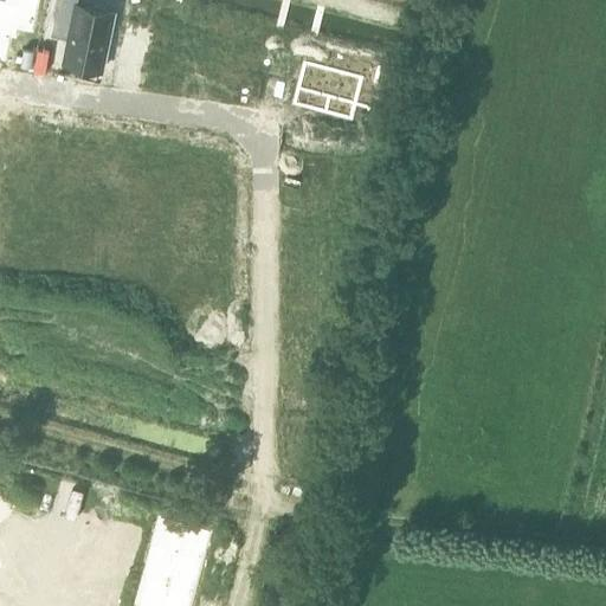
[(0,0),(0,60),(6,63),(11,40),(15,42),(18,31),(33,34),(39,0),(5,0),(5,2),(0,0)]
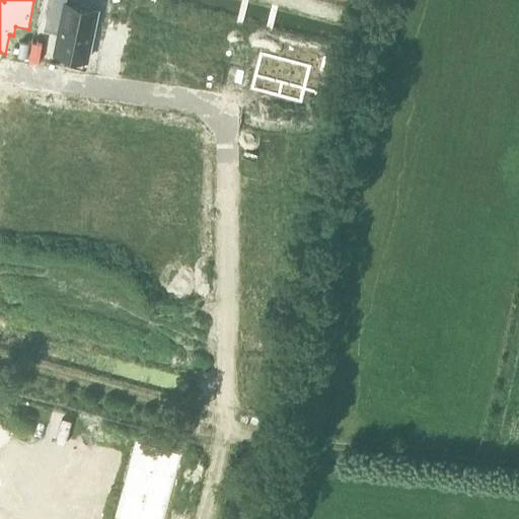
[(50,0),(47,17),(47,18),(61,21),(59,33),(55,54),(87,61),(97,11),(66,4),(66,0),(50,0)]
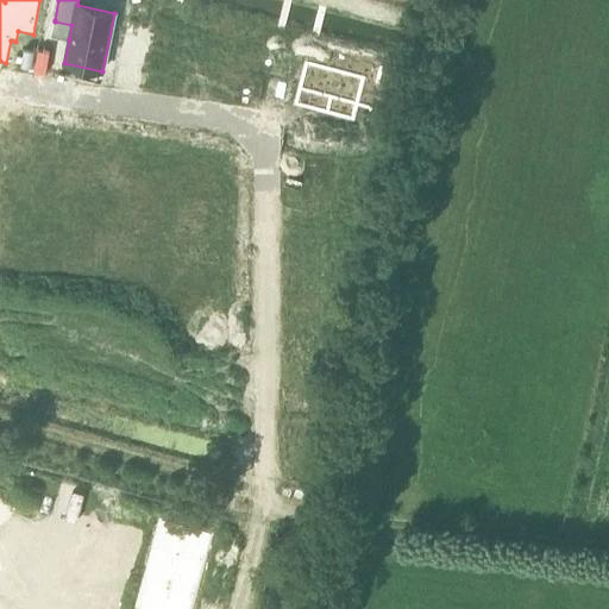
[(145,19),(133,71),(170,80),(182,27),(145,19)]
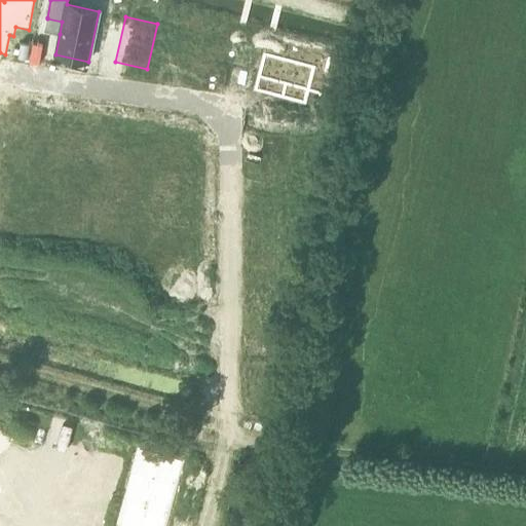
[(196,33),(186,78),(219,85),(224,59),(228,59),(228,58),(225,57),(228,40),(196,33)]
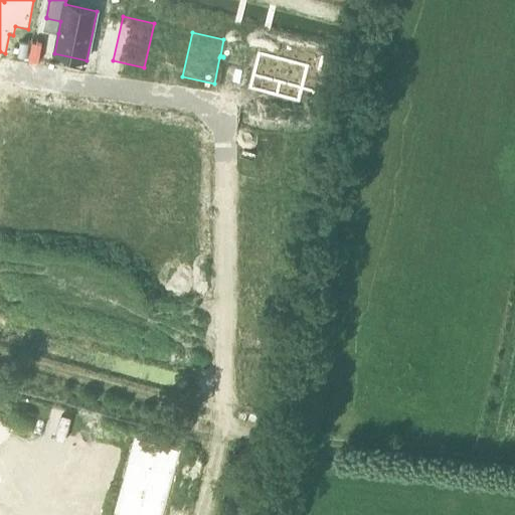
[(259,53),(248,91),(300,103),(309,66),(259,53)]
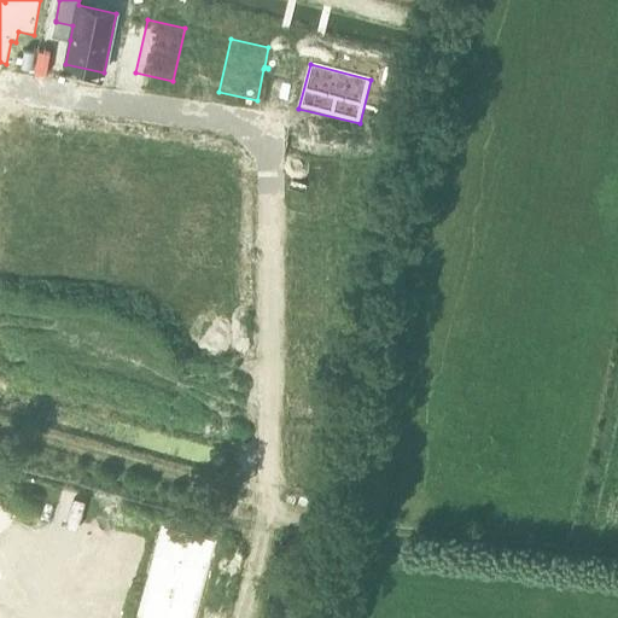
[(321,130),(321,155),(368,156),(368,132),(321,130)]
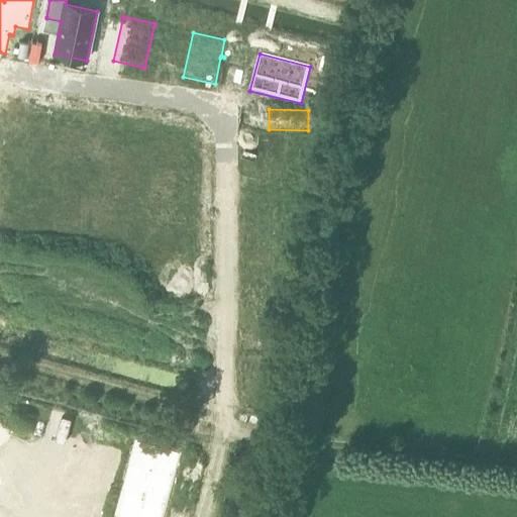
[(6,180),(3,197),(11,198),(14,181),(6,180)]
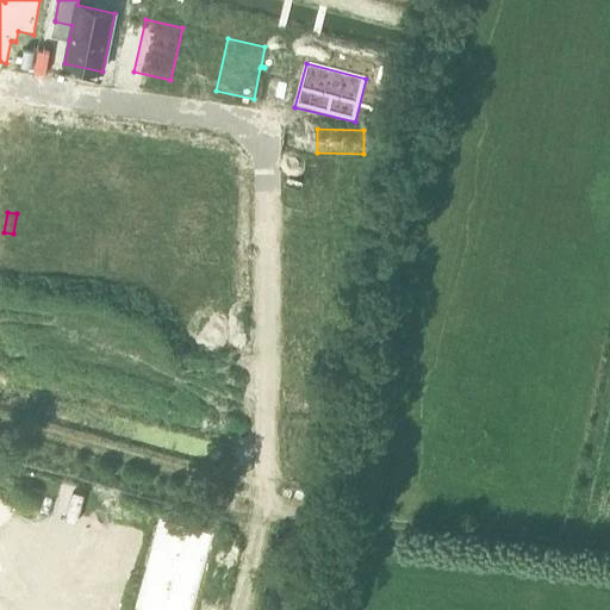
[(17,213),(13,234),(23,235),(26,215),(17,213)]
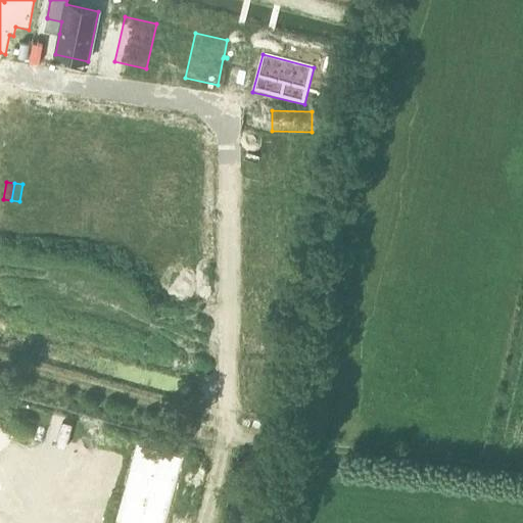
[(47,188),(44,205),(52,207),(55,190),(47,188)]
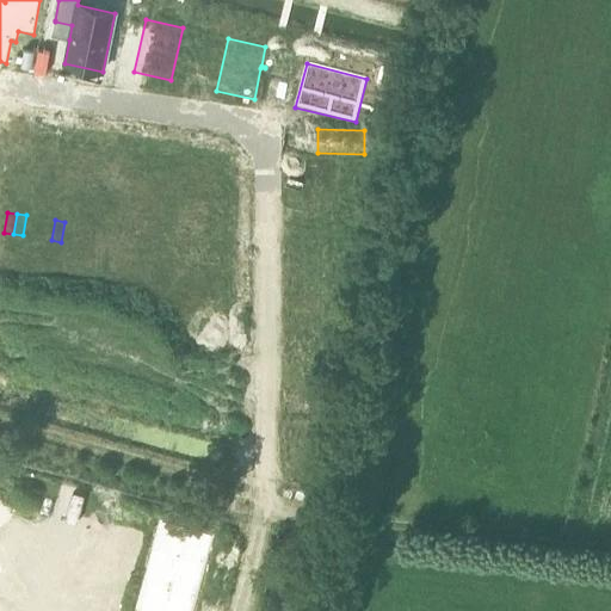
[(65,222),(61,242),(72,244),(74,223),(65,222)]
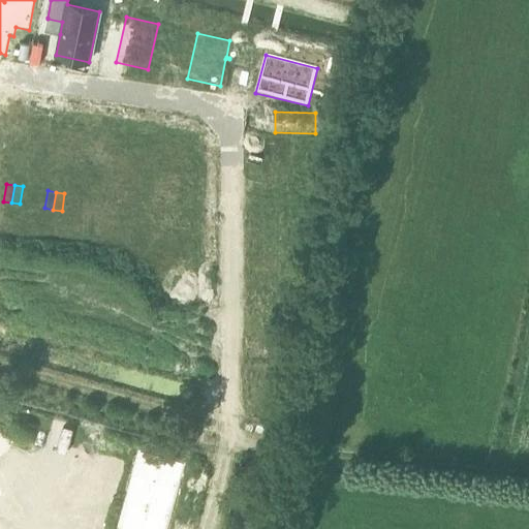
[(90,197),(88,215),(96,216),(99,199),(90,197)]
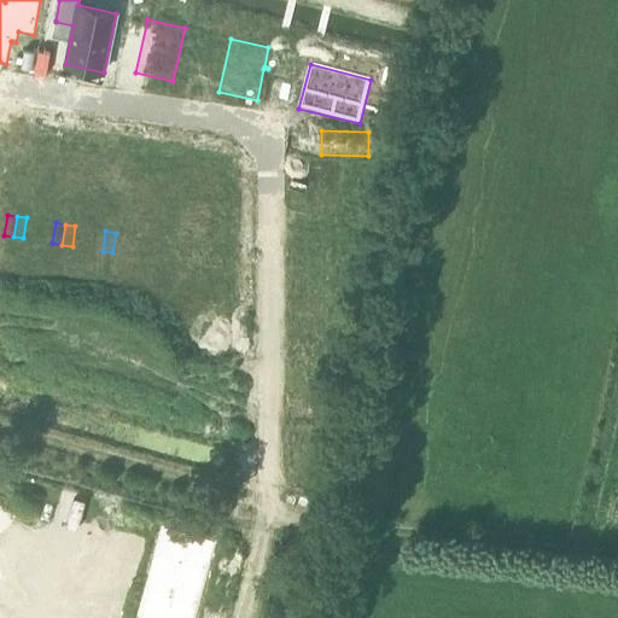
[(116,233),(112,252),(122,255),(126,234),(116,233)]
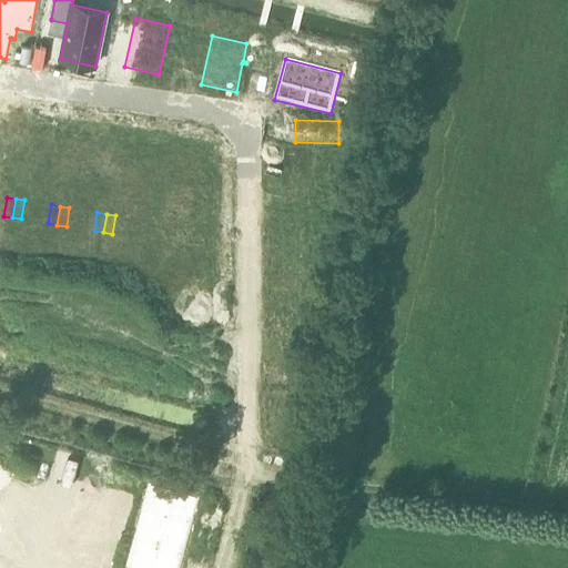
[(101,242),(101,251),(120,251),(120,242),(101,242)]
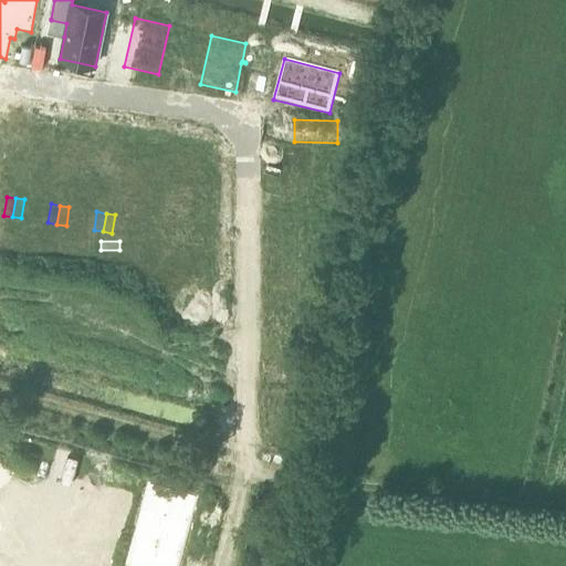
[(72,248),(70,258),(88,260),(90,251),(72,248)]
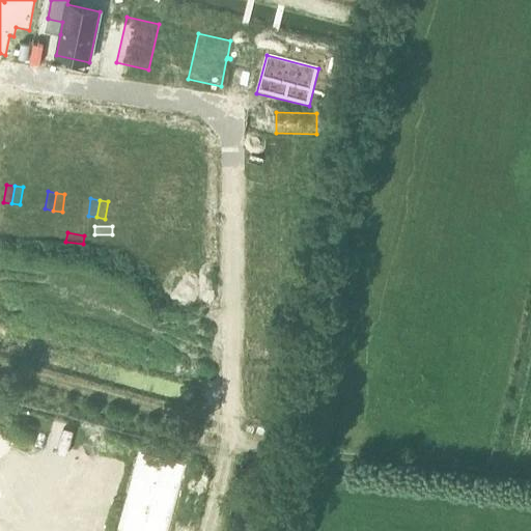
[(65,242),(64,250),(82,253),(83,244),(65,242)]
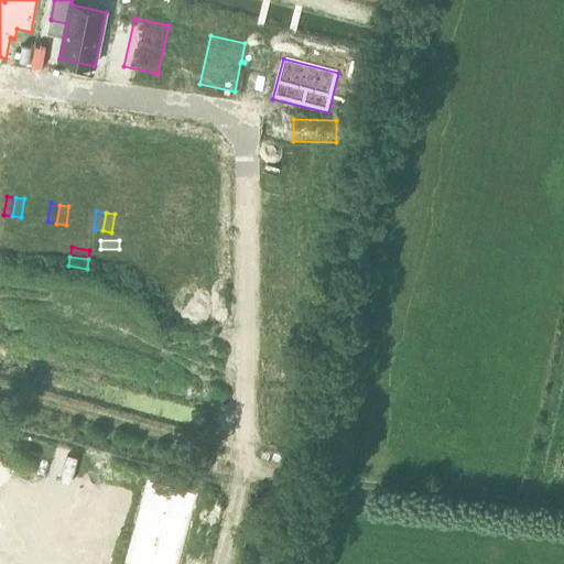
[(64,292),(63,301),(80,304),(83,294),(64,292)]
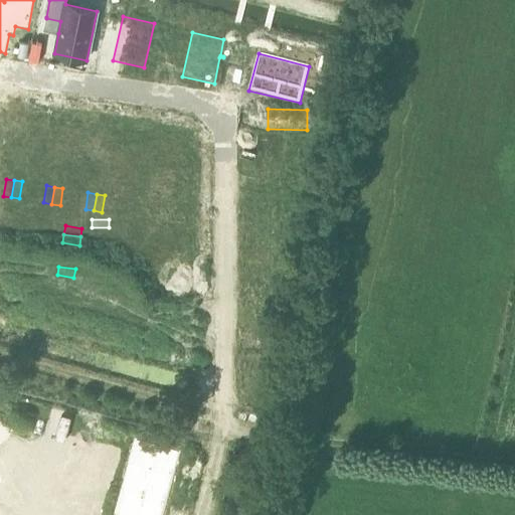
[(57,275),(55,283),(72,286),(73,278),(57,275)]
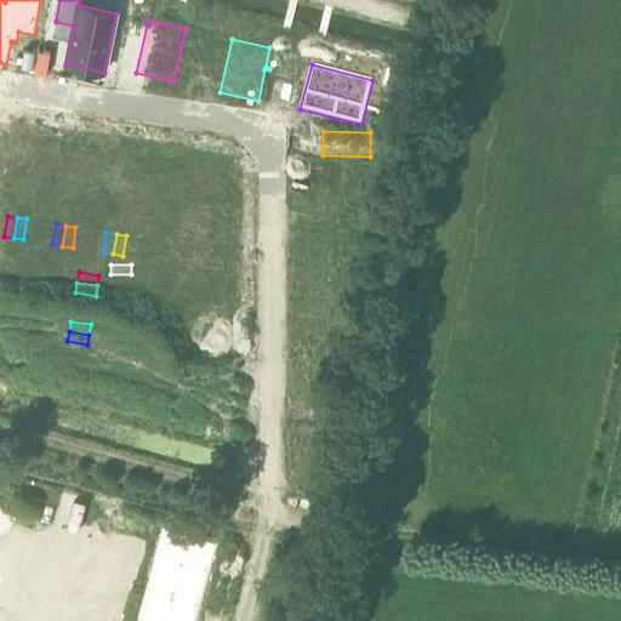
[(95,360),(93,365),(114,369),(117,359),(96,355),(95,360)]
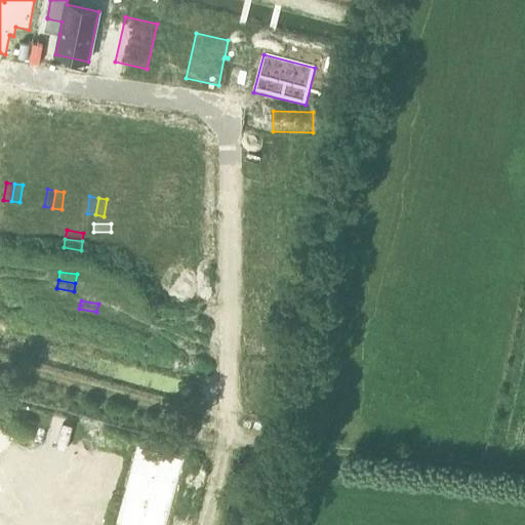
[(63,301),(62,310),(79,313),(79,309),(80,305),(63,301)]
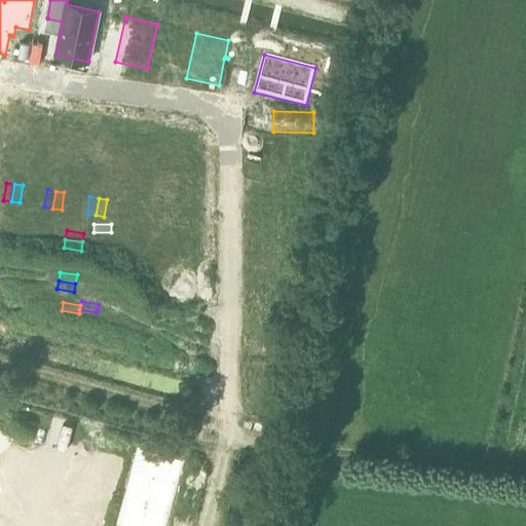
[(136,476),(178,487),(184,461),(143,450),(136,476)]
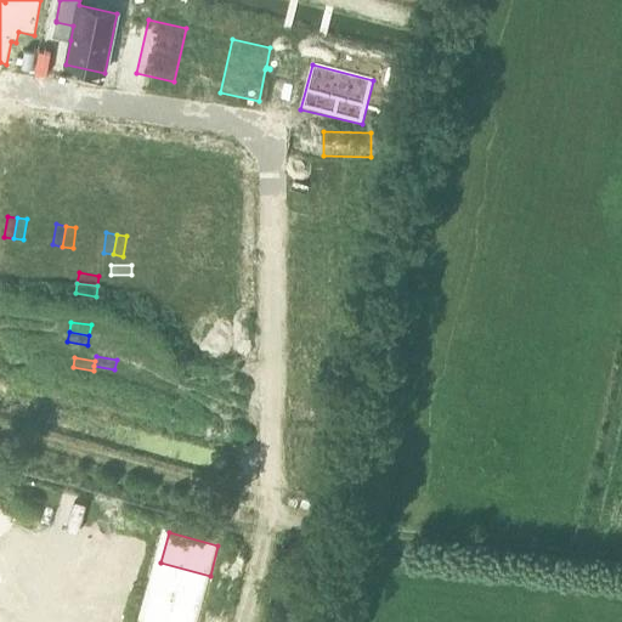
[(118,538),(114,550),(129,554),(133,542),(118,538)]
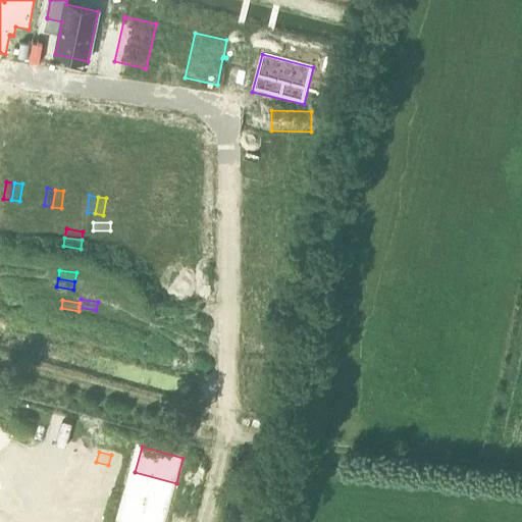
[(96,462),(93,473),(105,476),(108,465),(96,462)]
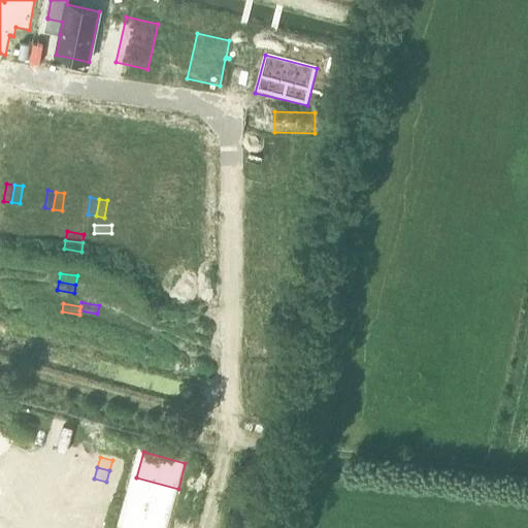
[(129,502),(171,514),(178,489),(136,477),(129,502)]
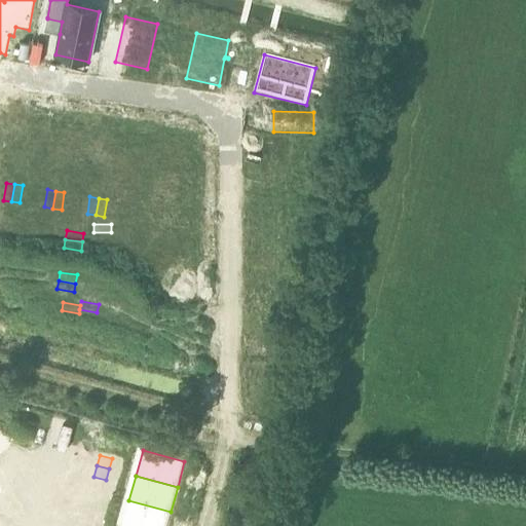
[(122,525),(166,525),(171,512),(128,500),(122,525)]
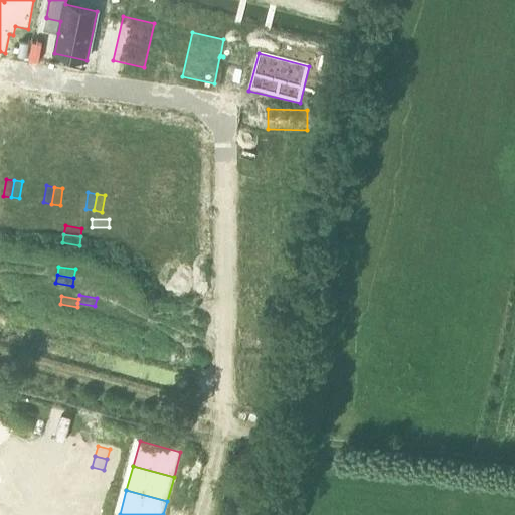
[(84,494),(81,504),(94,508),(97,497),(84,494)]
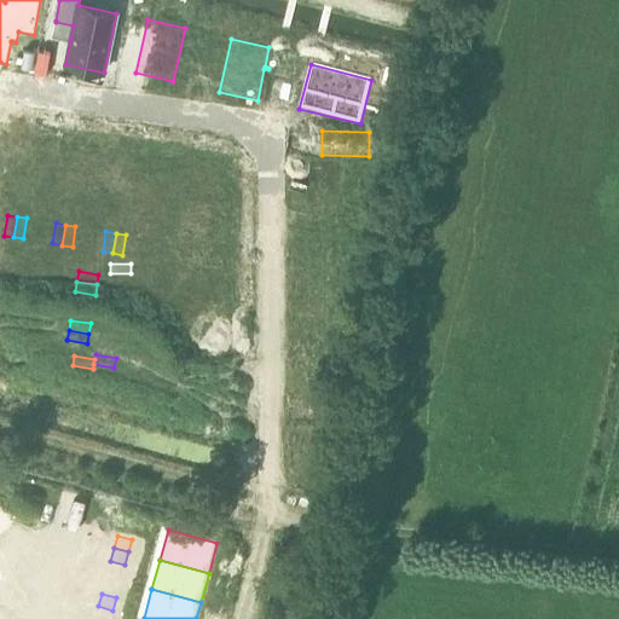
[(98,606),(94,618),(109,618),(113,611),(98,606)]
